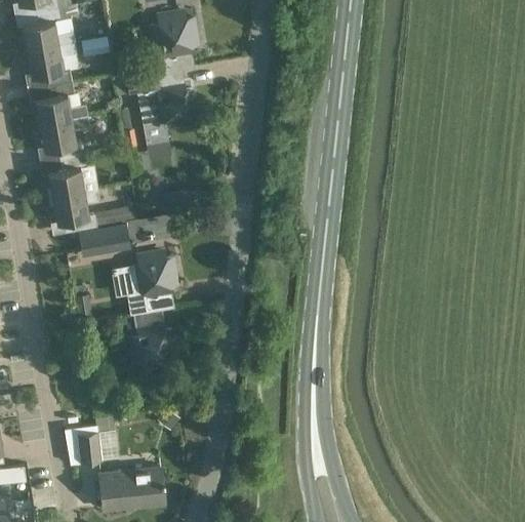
[(12,4),(14,16),(57,9),(56,0),(16,0),(17,3),(12,4)]
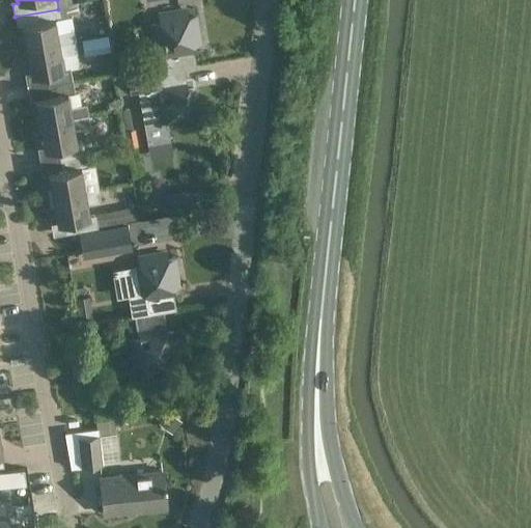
[(22,28),(27,53),(75,45),(73,33),(57,36),(54,22),(60,21),(58,9),(15,17),(17,29),(22,28)]
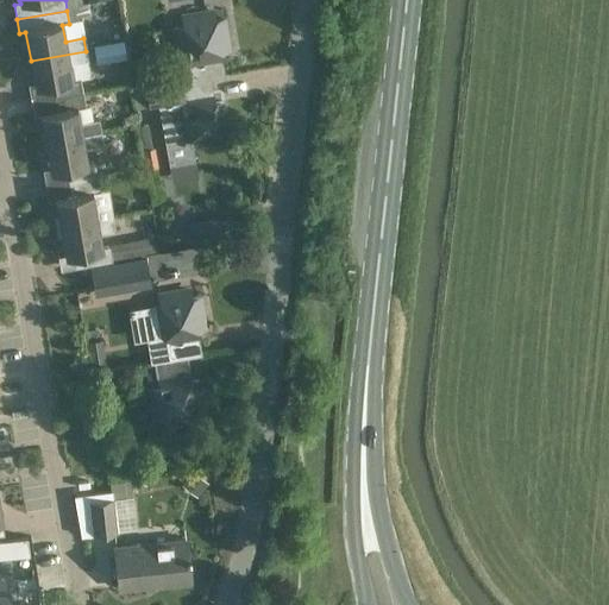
[(189,60),(193,83),(194,84),(209,82),(224,80),(219,55),(228,52),(224,23),(214,24),(213,16),(182,20),(184,30),(175,31),(180,62),(189,60)]
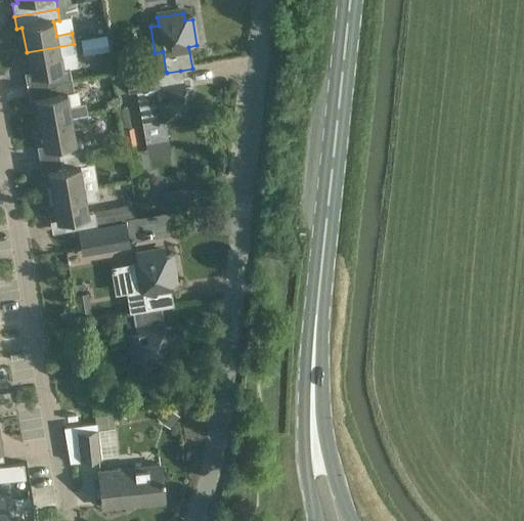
[(106,38),(81,42),(83,57),(108,53),(106,38)]
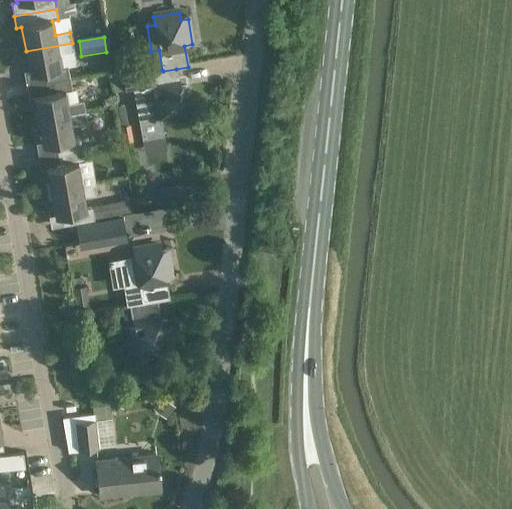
[(23,73),(26,87),(69,80),(67,67),(76,66),(72,43),(26,51),(29,72),(23,73)]
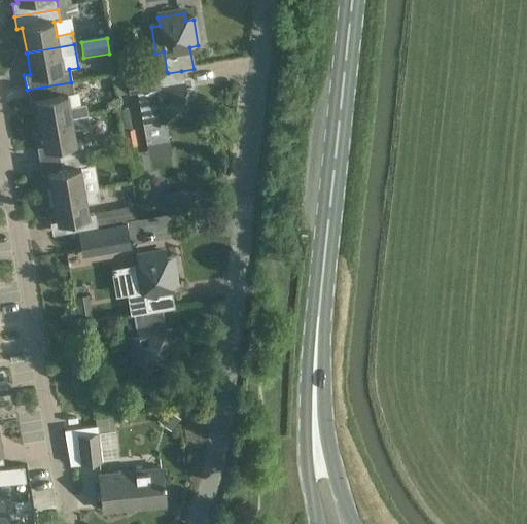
[(203,75),(226,73),(225,65),(202,67),(203,75)]
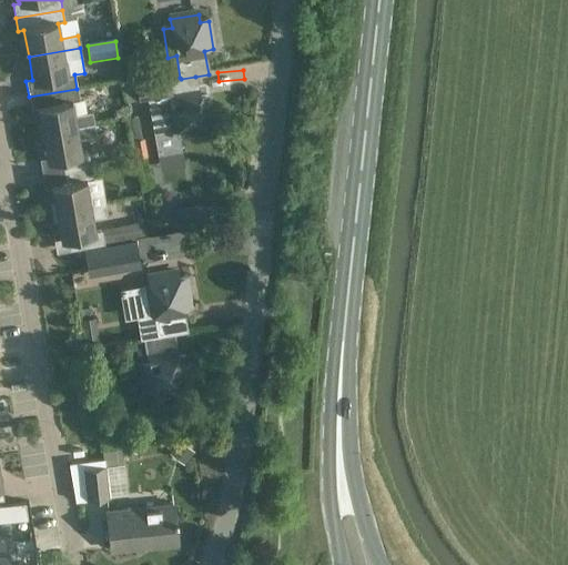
[(139,103),(148,101),(158,157),(180,153),(178,141),(205,137),(204,128),(213,125),(209,98),(199,100),(195,77),(181,79),(180,78),(135,86),(139,103)]
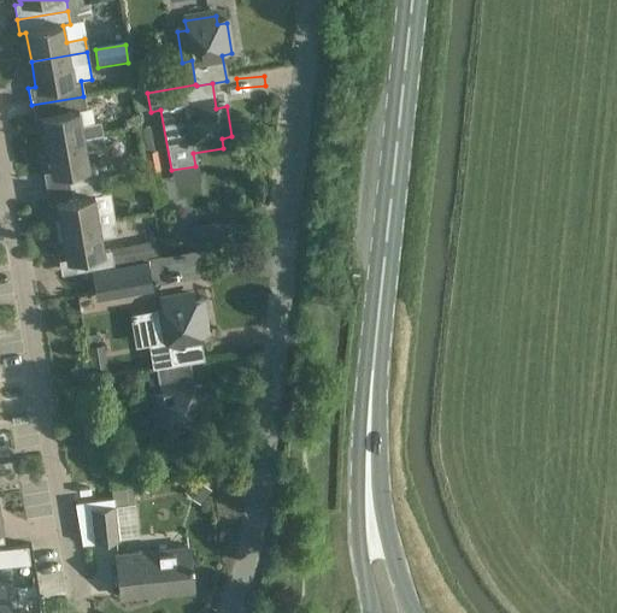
[(41,119),(46,147),(103,137),(100,124),(81,128),(78,112),(86,111),(83,96),(31,105),(34,121),(41,119)]
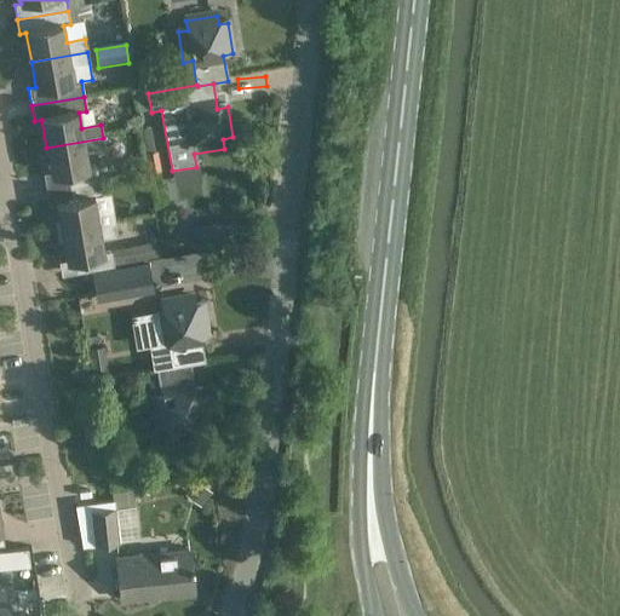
[(44,176),(46,193),(98,183),(97,168),(89,170),(86,154),(104,150),(103,138),(46,148),(51,174),(44,176)]
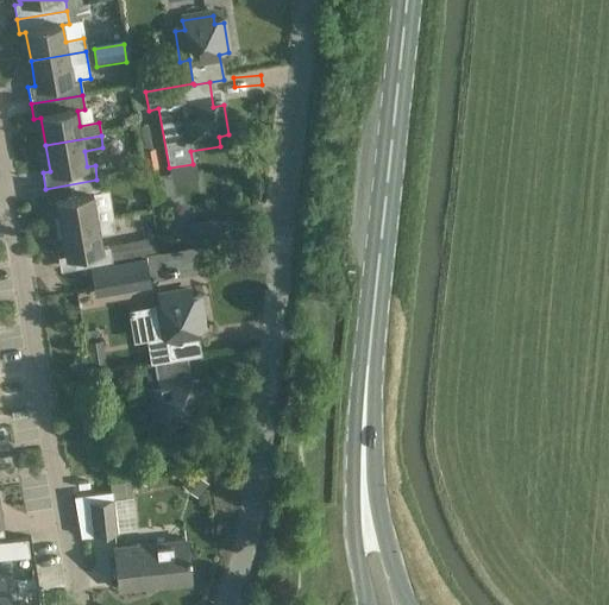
[(142,150),(145,171),(158,169),(155,149),(142,150)]
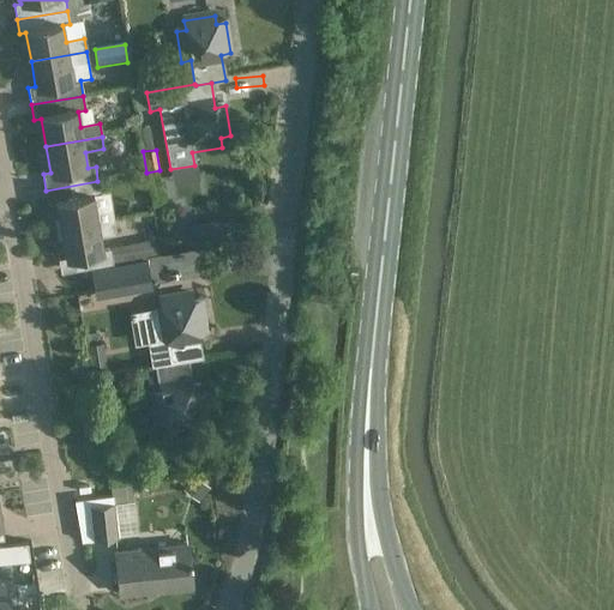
[(56,205),(61,231),(98,225),(94,197),(100,195),(97,181),(46,191),(48,206),(56,205)]
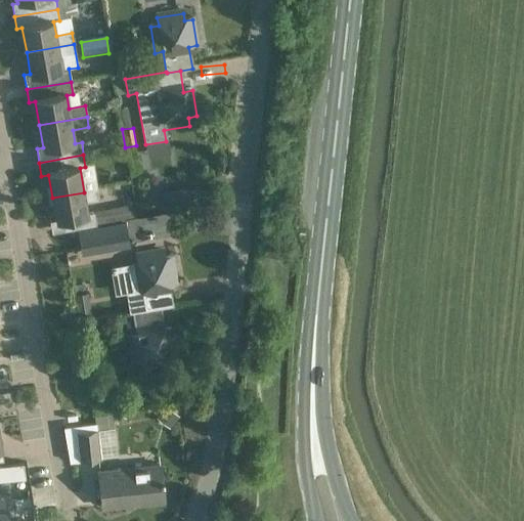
[(165,213),(201,207),(198,189),(162,196),(165,213)]
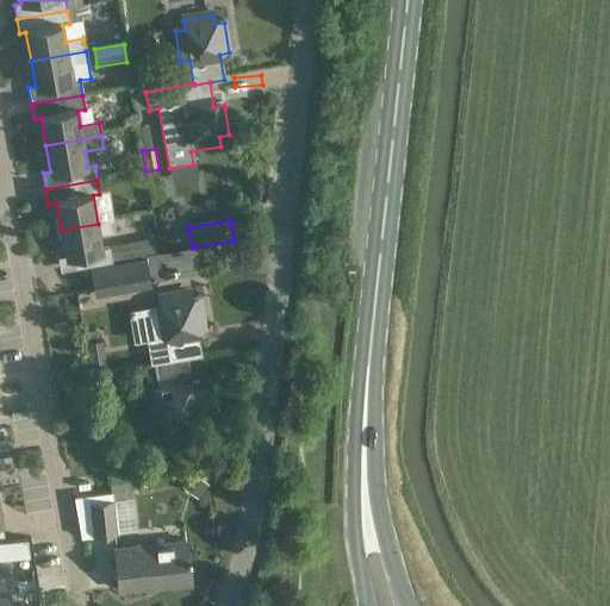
[(58,260),(61,275),(113,264),(113,263),(157,255),(155,239),(110,248),(110,250),(103,251),(100,237),(114,233),(112,222),(98,224),(61,230),(66,258),(58,260)]
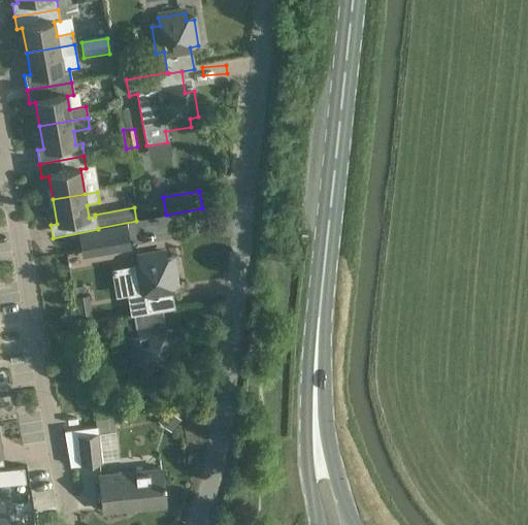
[(131,227),(83,234),(86,257),(134,249),(131,227)]
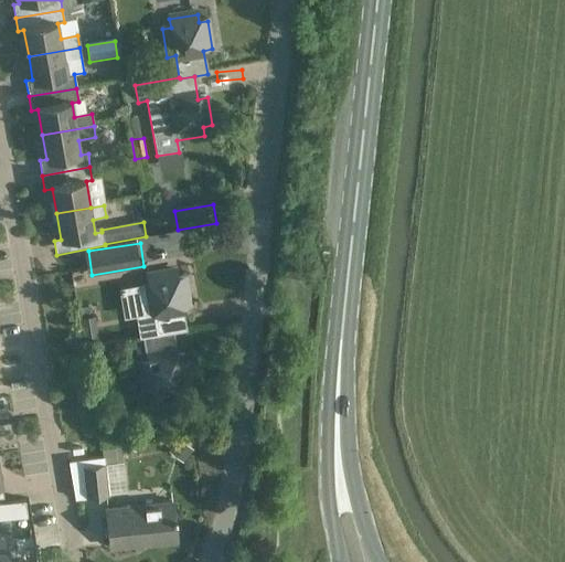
[(140,315),(137,315),(140,340),(145,340),(158,338),(172,335),(185,332),(182,309),(190,308),(185,279),(177,282),(176,273),(148,277),(149,286),(136,288),(140,315)]
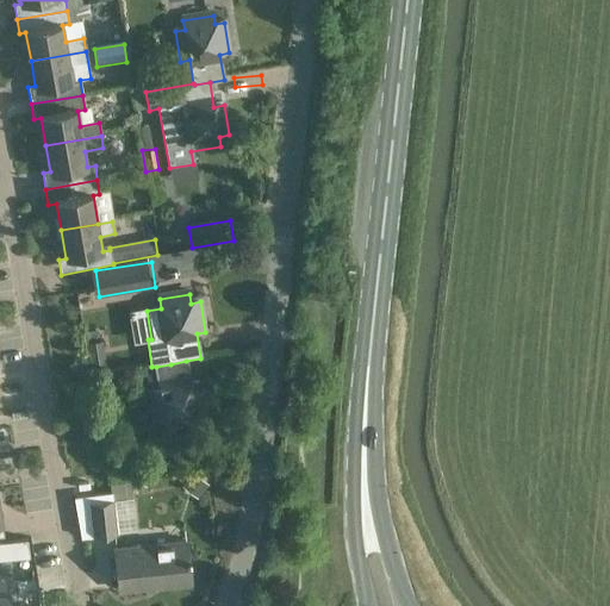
[(106,373),(103,343),(87,345),(92,375),(106,373)]
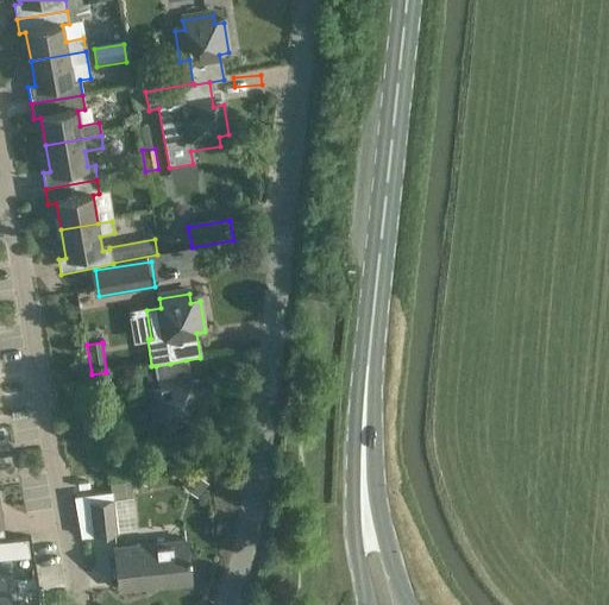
[(165,420),(167,429),(196,424),(195,415),(205,413),(200,383),(190,385),(186,360),(170,364),(156,366),(161,390),(151,391),(156,422),(165,420)]
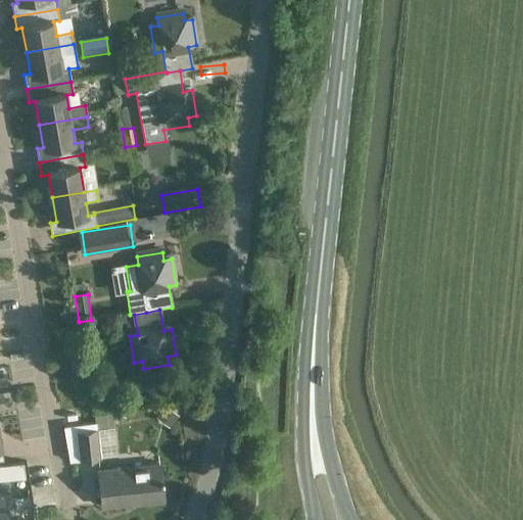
[(63,429),(69,464),(101,461),(98,431),(112,429),(111,415),(95,417),(96,424),(63,429)]
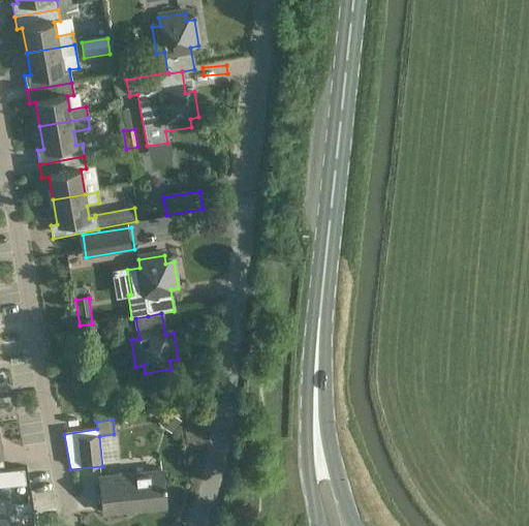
[(161,471),(99,478),(103,515),(165,508),(161,471)]
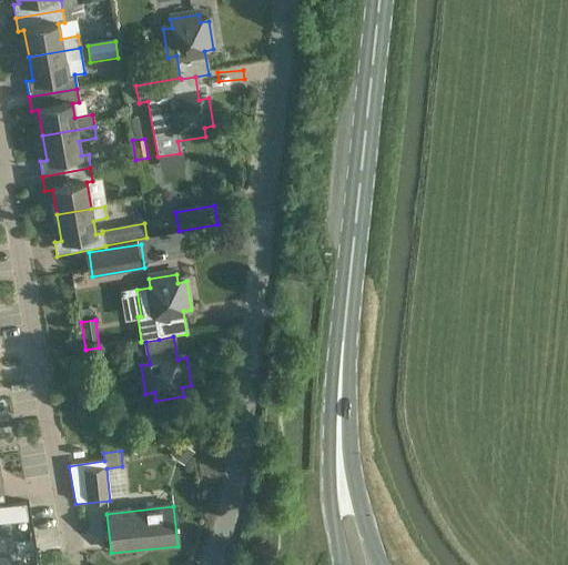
[(0,555),(0,564),(9,564),(8,554),(0,555)]
